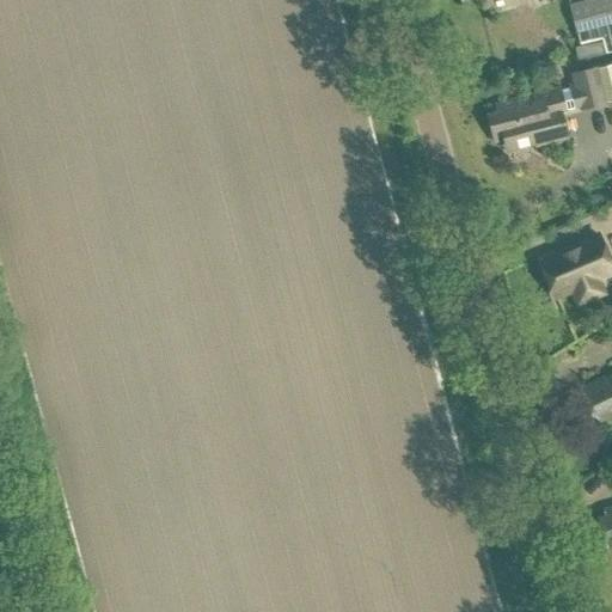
[(611,0),(581,0),(569,4),(579,44),(603,38),(606,51),(611,49),(611,0)]
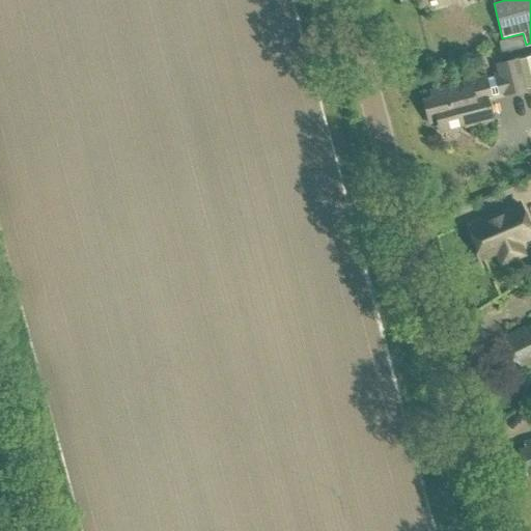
[(499,40),(501,51),(524,47),(522,36),(499,40)]
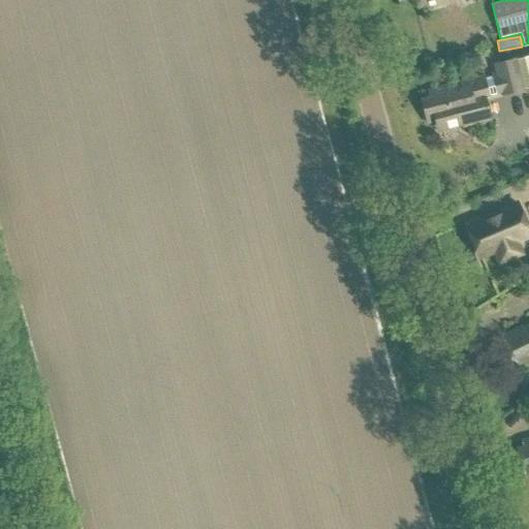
[(422,100),(429,125),(436,123),(444,130),(463,125),(464,128),(493,121),(487,97),(504,93),(505,94),(528,88),(528,55),(497,64),(499,72),(429,91),(430,98),(422,100)]
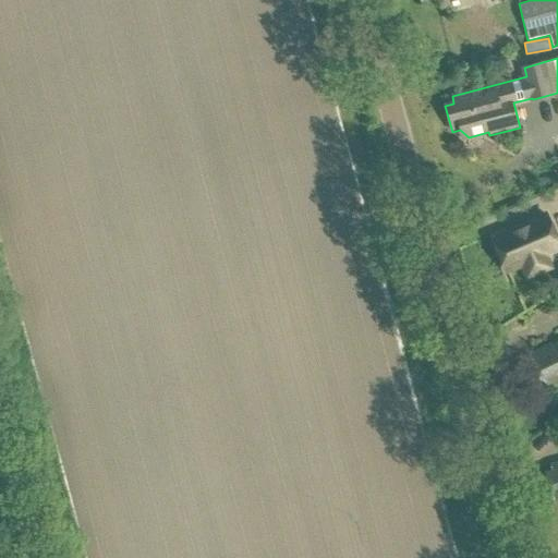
[(540,265),(543,263),(543,259),(543,257),(543,254),(557,247),(557,244),(545,215),(492,238),(506,270),(523,263),(523,265),(525,267),(529,268),(532,268),(540,265)]
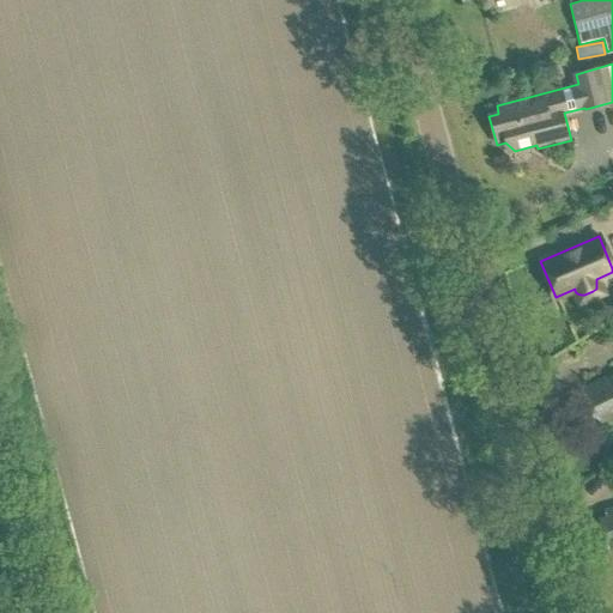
[(612,417),(612,372),(582,387),(587,396),(578,400),(589,420),(598,417),(600,424),(612,417)]
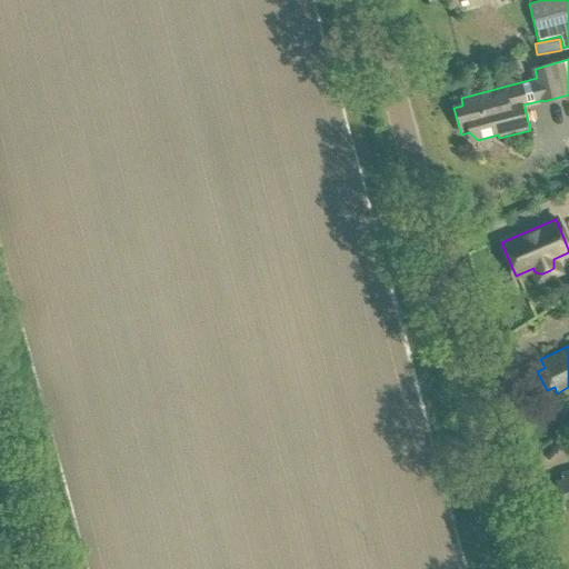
[(568,509),(568,470),(561,473),(563,480),(556,482),(565,511),(568,509)]
